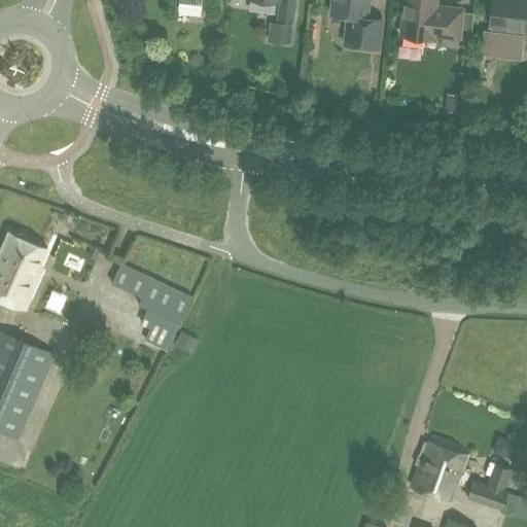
[(179,0),(178,10),(200,12),(201,0),(179,0)]
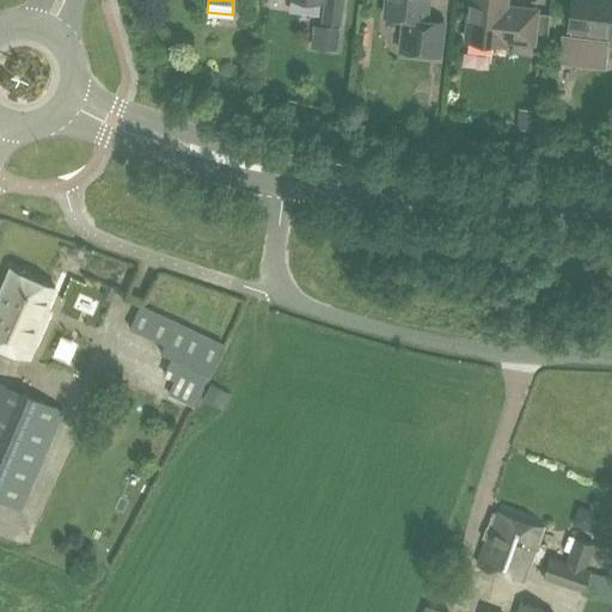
[(319,0),(325,1),(323,20),(340,23),(342,0),(319,0)]
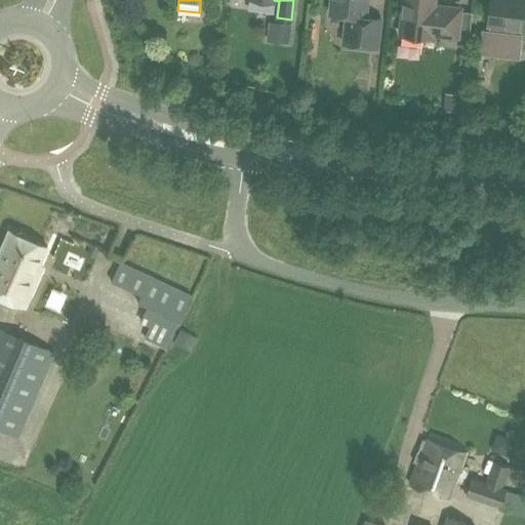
[(352,44),(377,46),(380,17),(365,15),(366,0),(331,0),(330,13),(347,15),(346,23),(354,24),(352,44)]
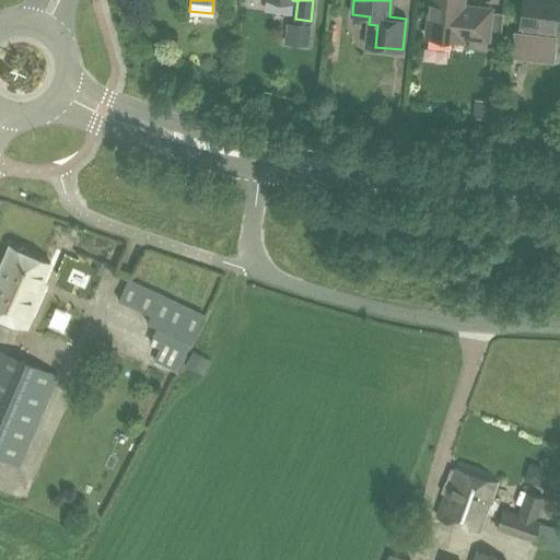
[(458,37),(488,41),(491,8),(463,4),(463,0),(429,0),(426,35),(458,39),(458,37)]
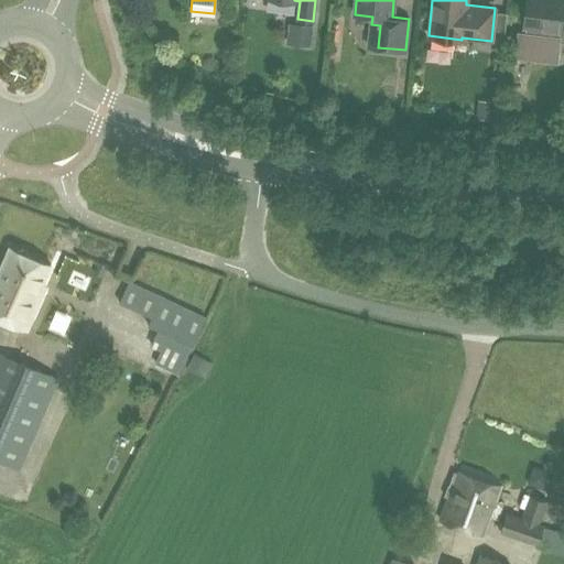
[(518,31),(516,55),(557,58),(560,41),(563,41),(563,0),(527,0),(524,26),(527,26),(525,32),(518,31)]
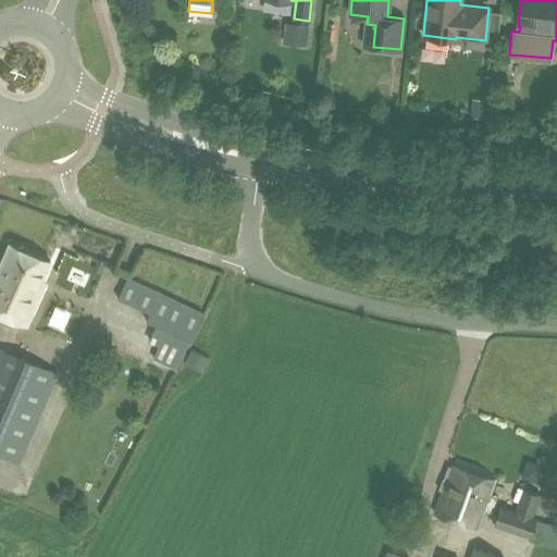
[(286,23),(284,44),(306,46),(308,25),(286,23)]
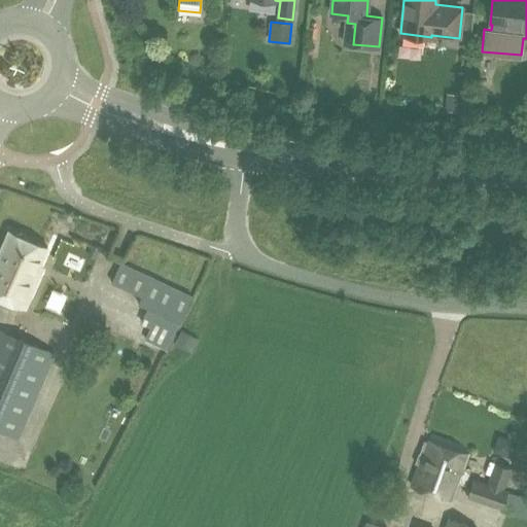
[(447,94),(445,109),(457,111),(459,95),(447,94)]
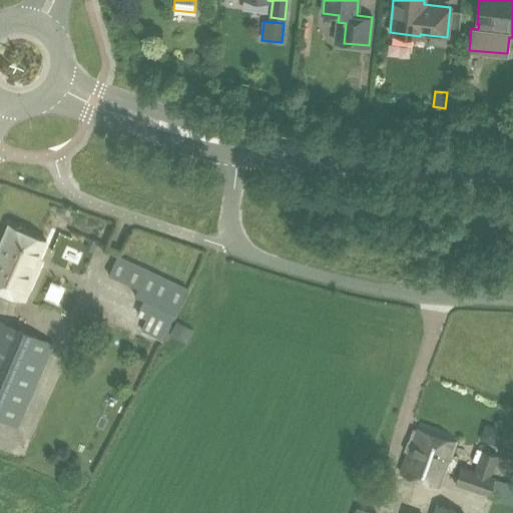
[(0,289),(24,300),(41,261),(38,260),(46,240),(9,224),(0,242),(0,289)]
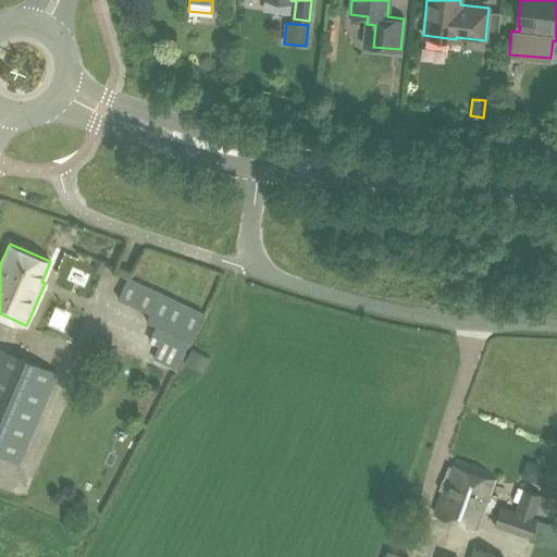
[(101,273),(106,262),(98,259),(93,270),(101,273)]
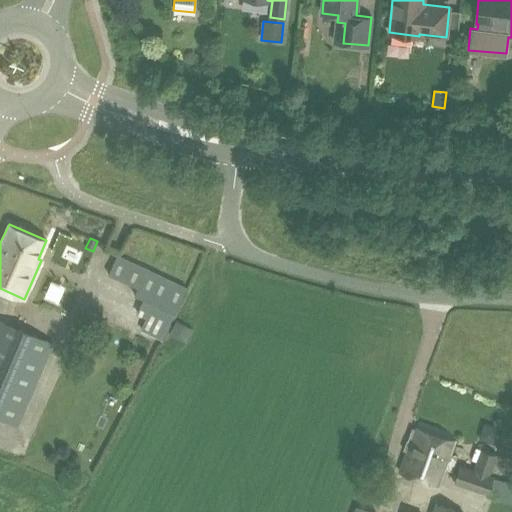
[(107,274),(136,287),(133,294),(143,299),(136,314),(145,318),(140,328),(157,337),(162,339),(187,287),(117,254),(107,274)]
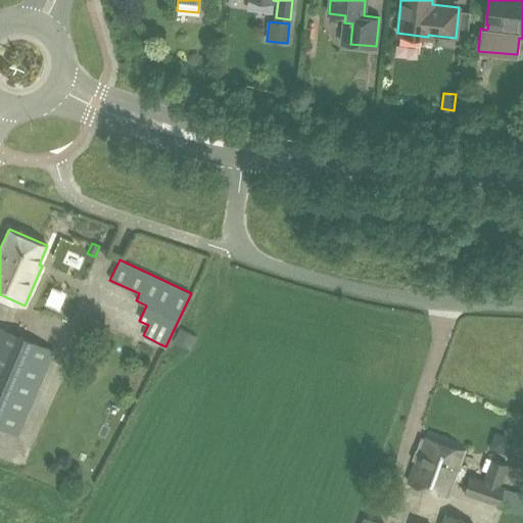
[(0,425),(18,434),(54,350),(0,326),(0,425)]
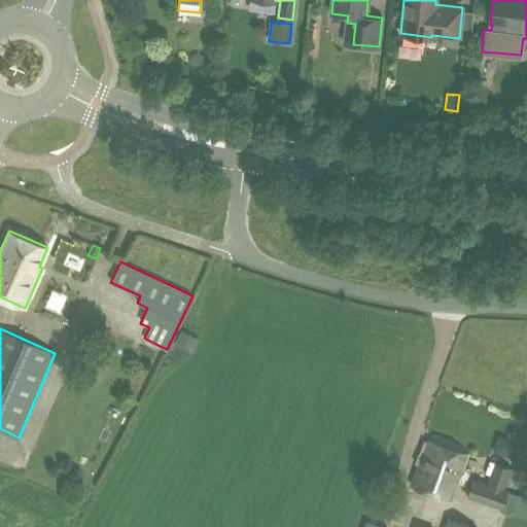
[(427,440),(412,485),(453,499),(459,482),(465,484),(470,469),(464,467),(468,454),(427,440)]
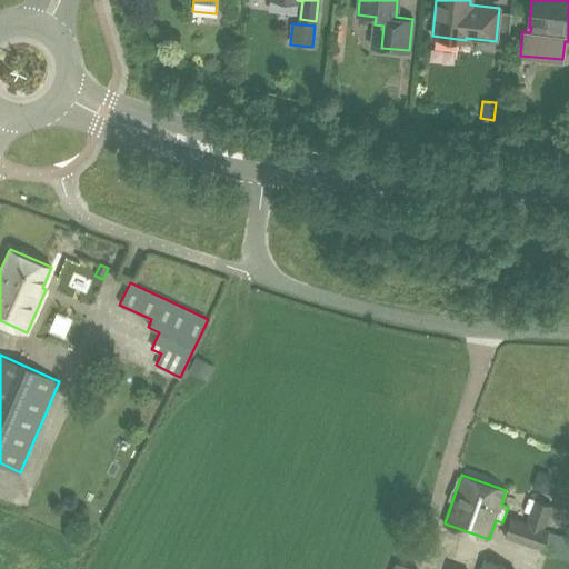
[(503,537),(541,549),(540,552),(568,561),(568,537),(549,531),(549,529),(546,527),(552,506),(533,499),(526,520),(510,515),(503,537)]
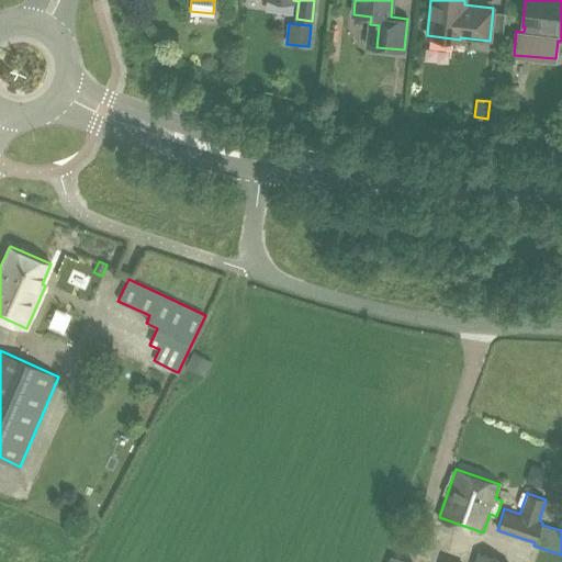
[(472,561),(506,561),(475,552),(472,561)]
